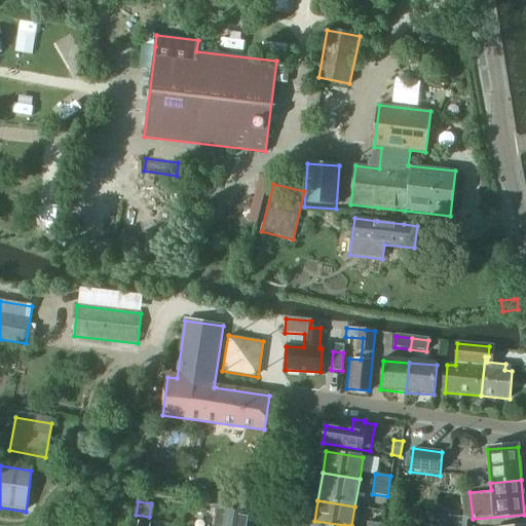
[(217,510),(214,525),(253,525),(255,516),(217,510)]
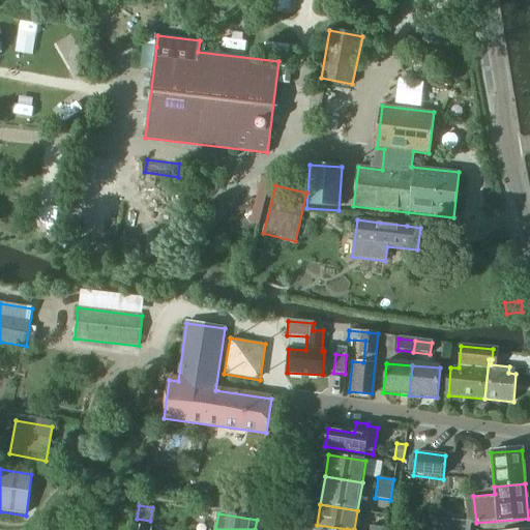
[(435,518),(433,529),(469,529),(470,521),(435,518)]
